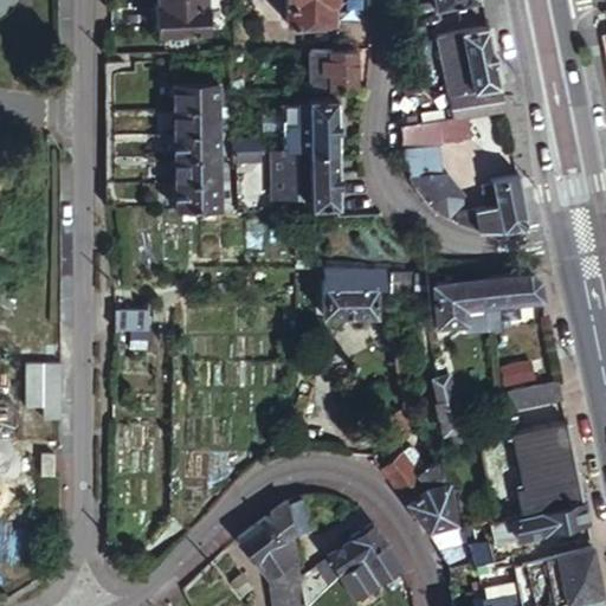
[(150,7),(150,28),(199,28),(199,0),(154,0),(154,7),(150,7)]
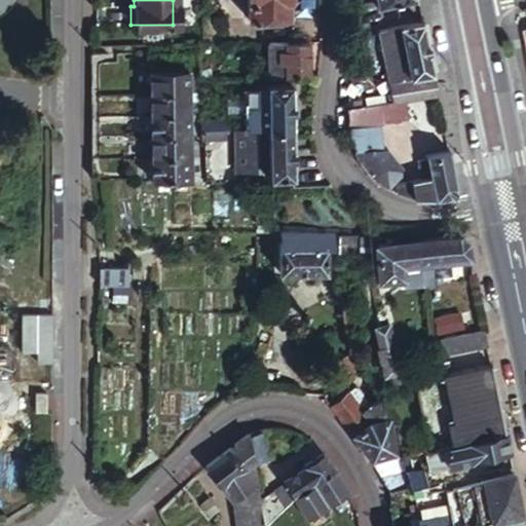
[(289,0),(245,0),(245,17),(287,16),(287,0),(289,0)]
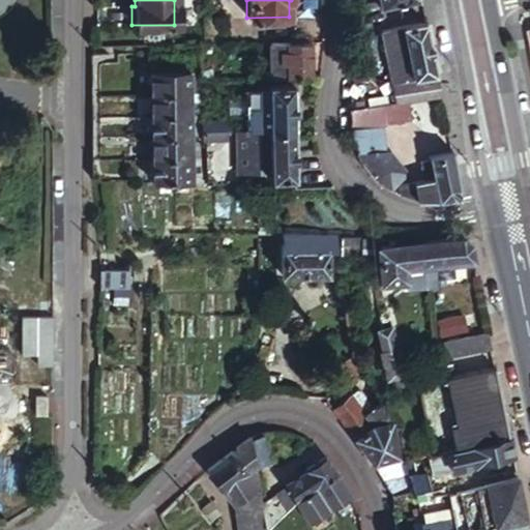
[(365,0),(359,2),(359,8),(402,0),(365,0)]
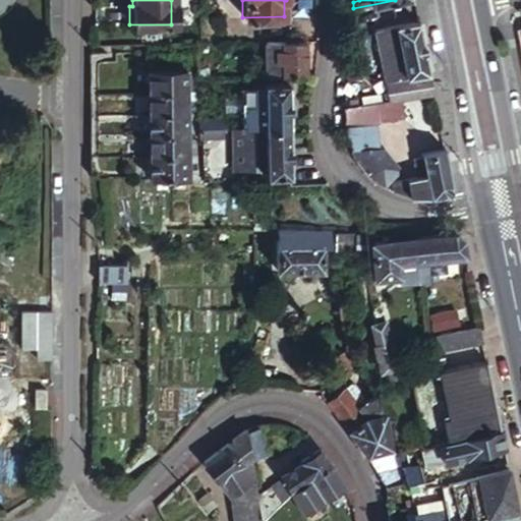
[(428,72),(414,1),(372,10),(385,78),(428,72)]
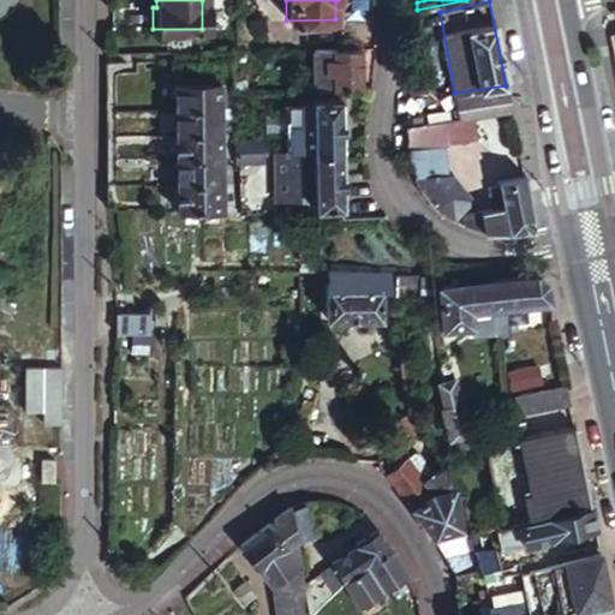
[(354,90),(354,48),(308,48),(305,91),(354,90)]
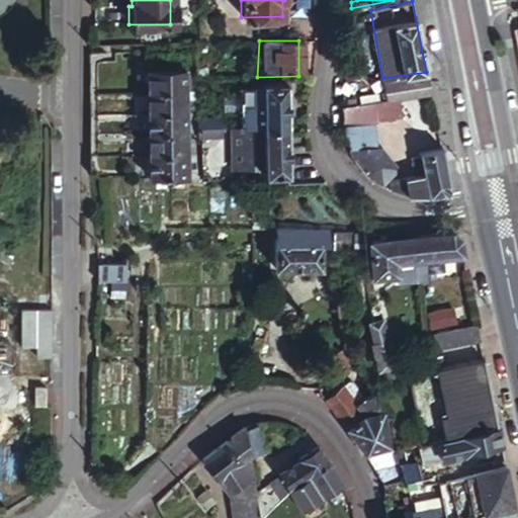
[(148,71),(148,89),(188,89),(188,71),(183,72),(183,71),(148,71)]
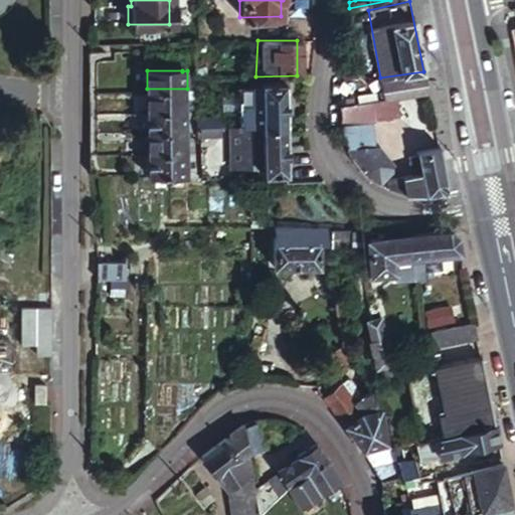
[(380,77),(340,84),(339,107),(370,102),(419,93),(427,91),(423,71),(380,77)]
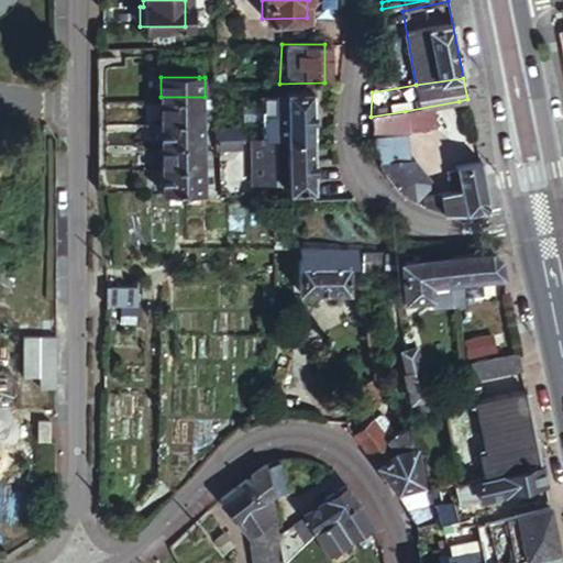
[(285,140),(310,140),(310,90),(285,90),(285,95),(269,95),(269,138),(285,138),(285,140)]
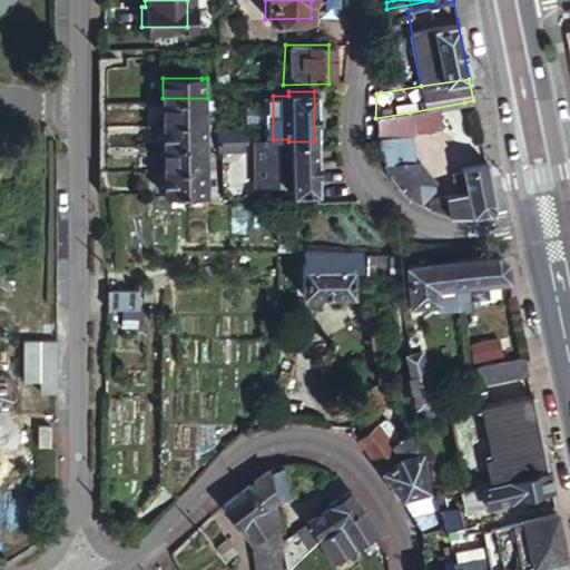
[(207,98),(163,98),(163,123),(207,121),(207,98)]
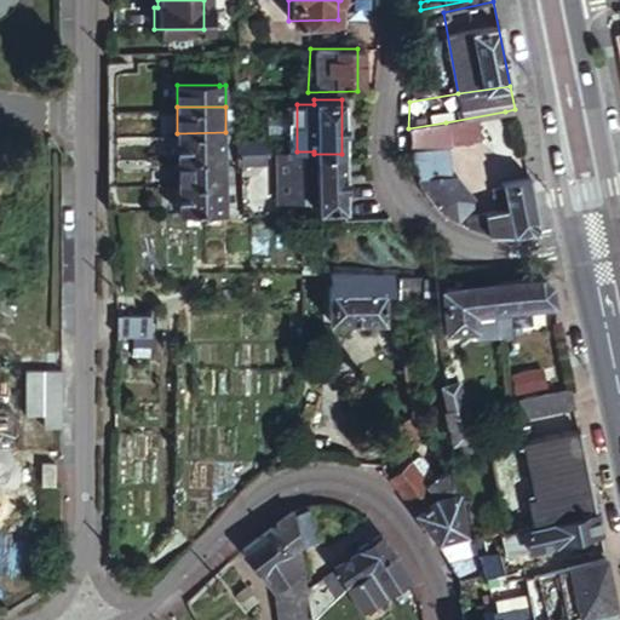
[(505,112),(446,122),(448,139),(509,130),(505,112)]
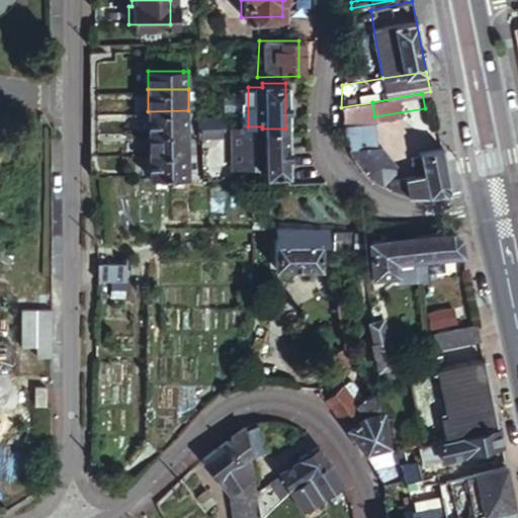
[(372,102),(341,107),(341,126),(375,121),(374,116),(372,102)]
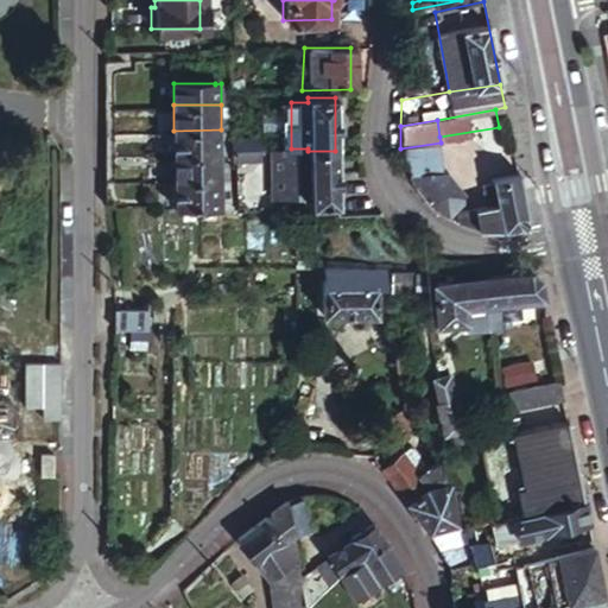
[(221,130),(173,131),(173,157),(221,157),(221,130)]
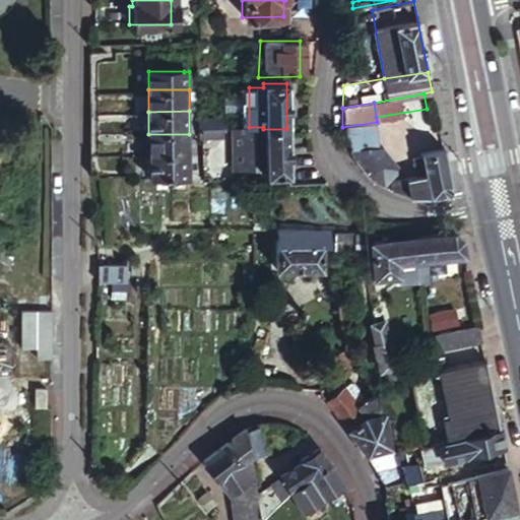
[(217,119),(196,119),(197,127),(217,127),(217,119)]
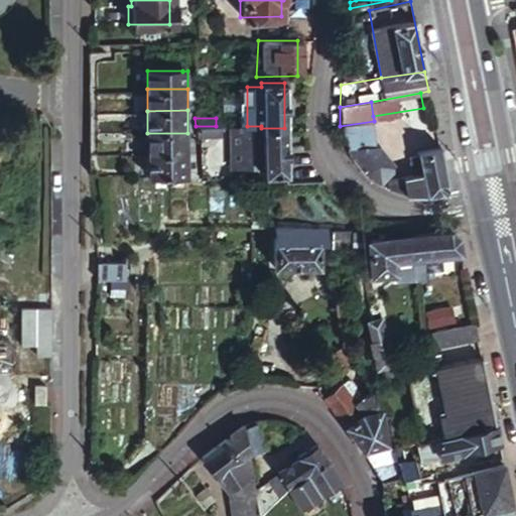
[(374,121),(340,126),(341,133),(345,142),(354,155),(367,172),(385,185),(390,188),(388,177),(396,166),(378,146),(374,121)]
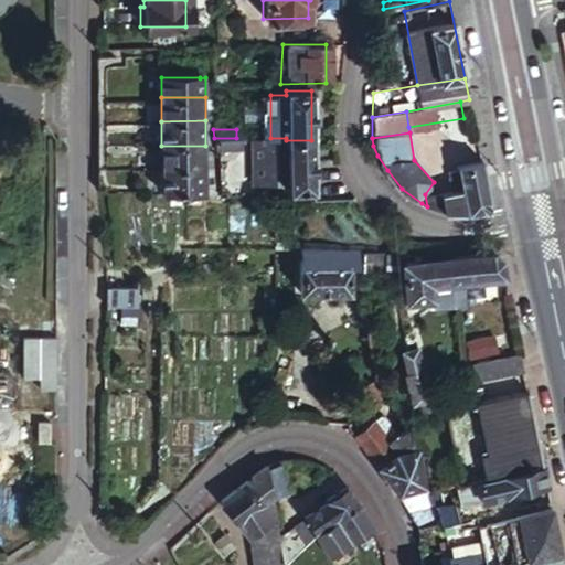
[(236,149),(236,138),(214,138),(214,146),(214,149),(236,149)]
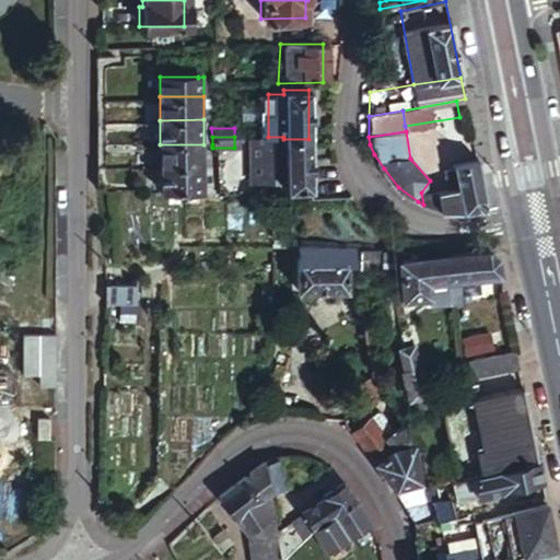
[(308,186),(308,139),(283,139),(283,185),(308,186)]
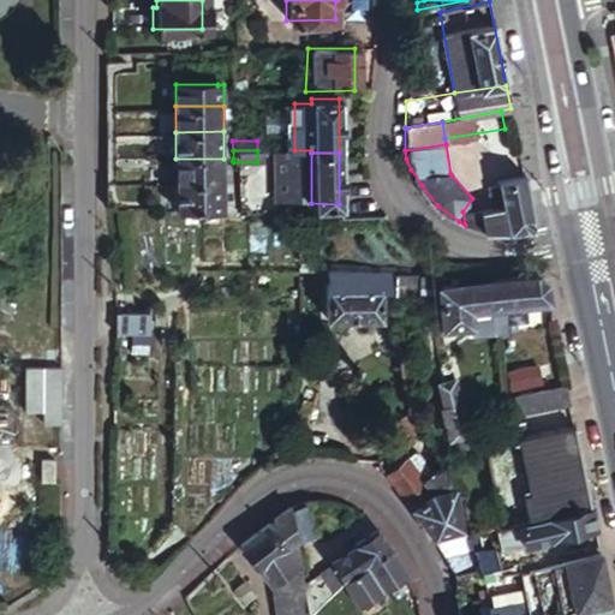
[(224,159),(175,159),(174,181),(218,183),(218,177),(224,177),(224,159)]
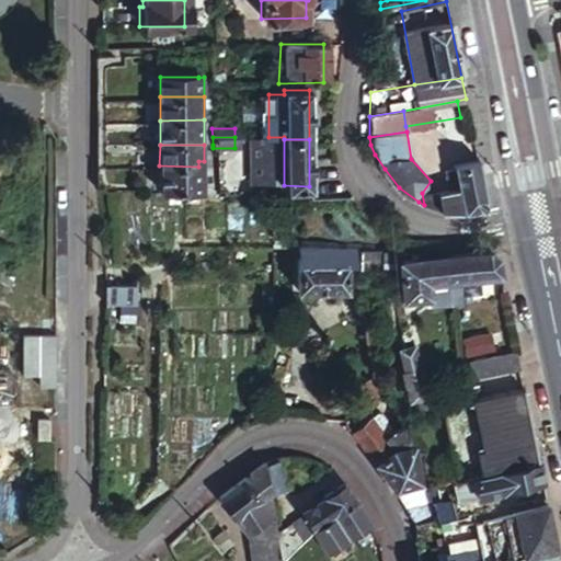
[(213,145),(204,145),(204,161),(198,161),(198,167),(213,167),(213,148),(213,145)]
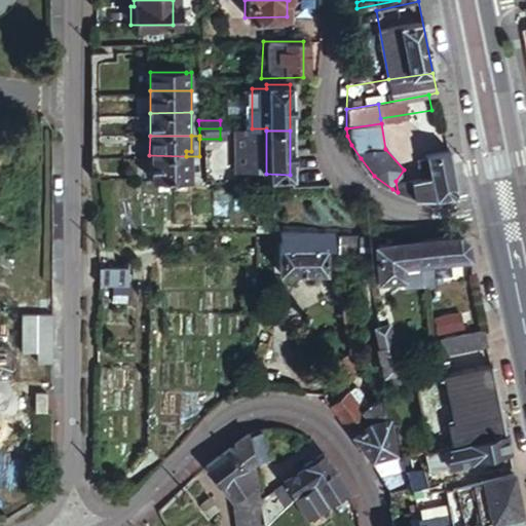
[(454,185),(448,151),(426,154),(428,166),(419,168),(421,176),(412,178),(396,181),(398,192),(409,196),(426,196),(449,194),(454,185)]
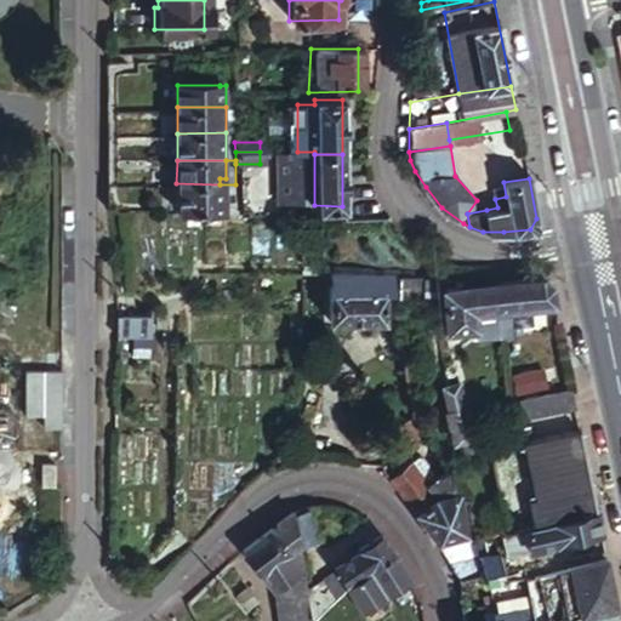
[(220,210),(237,210),(235,184),(220,184),(176,183),(176,209),(220,209),(220,210)]
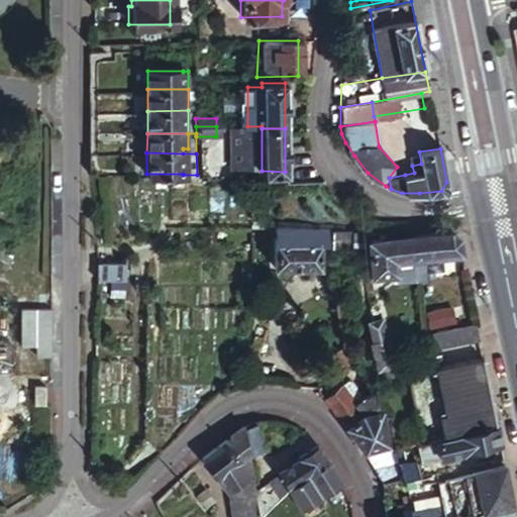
[(414,173),(412,166),(404,167),(405,175),(414,173)]
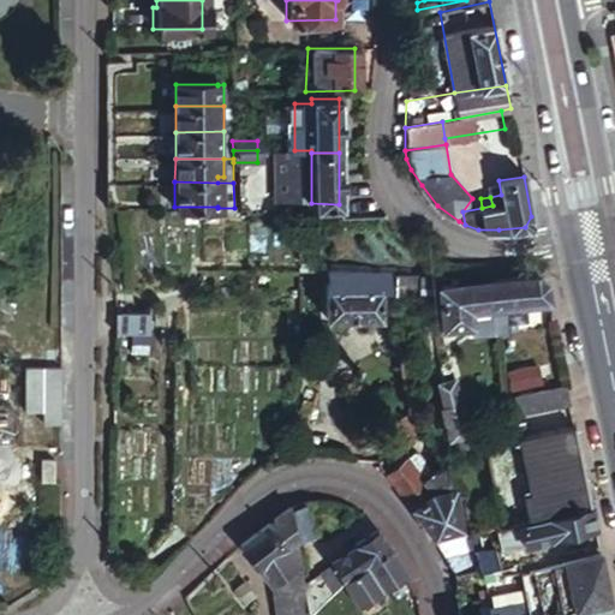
[(326,318),(395,320),(394,297),(393,272),(328,270),(326,318)]
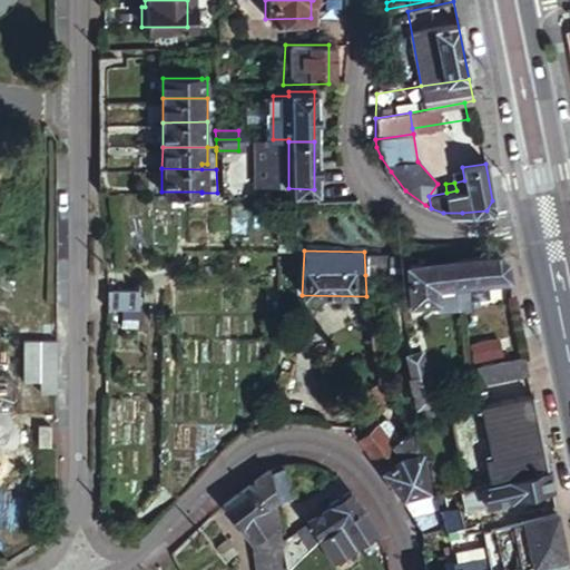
[(365,275),(385,275),(385,253),(364,252),(365,275)]
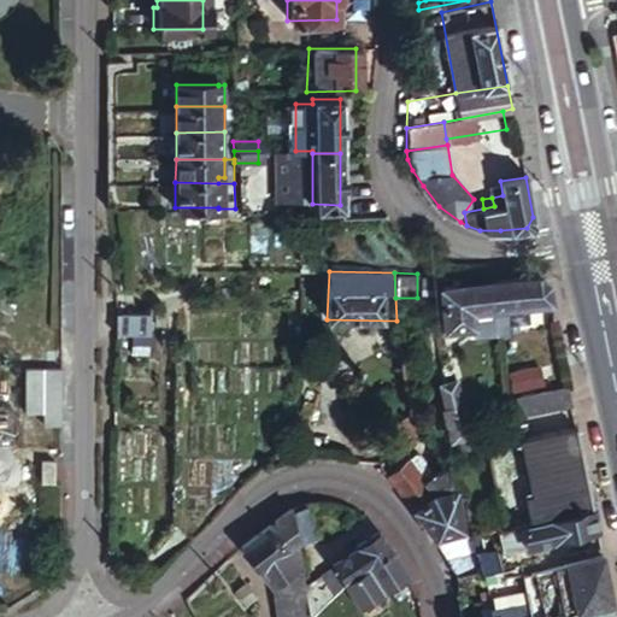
[(430,274),(417,274),(417,298),(417,301),(430,303),(430,274)]
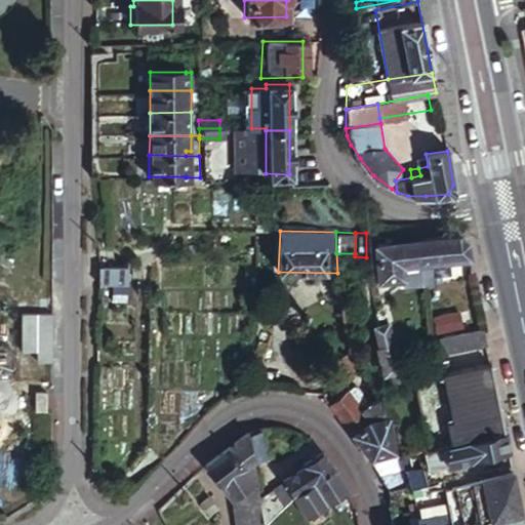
[(456,235),(416,237),(418,259),(430,258),(468,256),(466,243),(456,235)]
